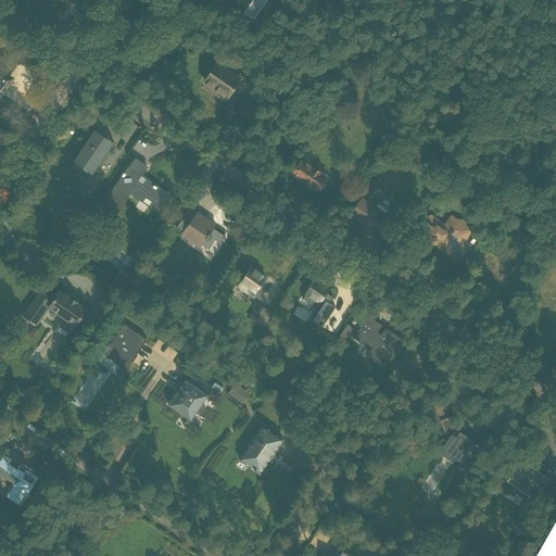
[(201,86),(227,101),(241,77),(215,61),(201,86)]
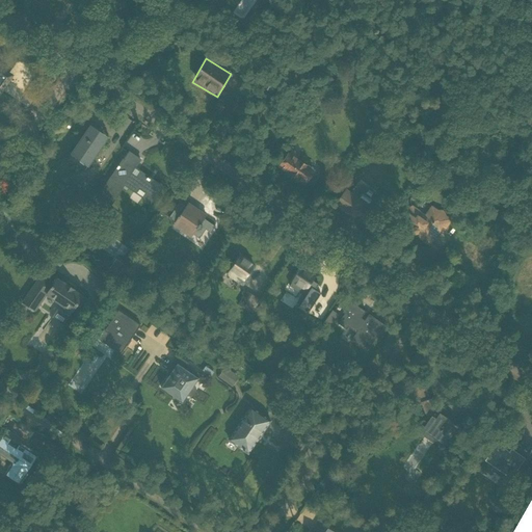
[(90,166),(111,137),(90,124),(71,153),(90,166)]
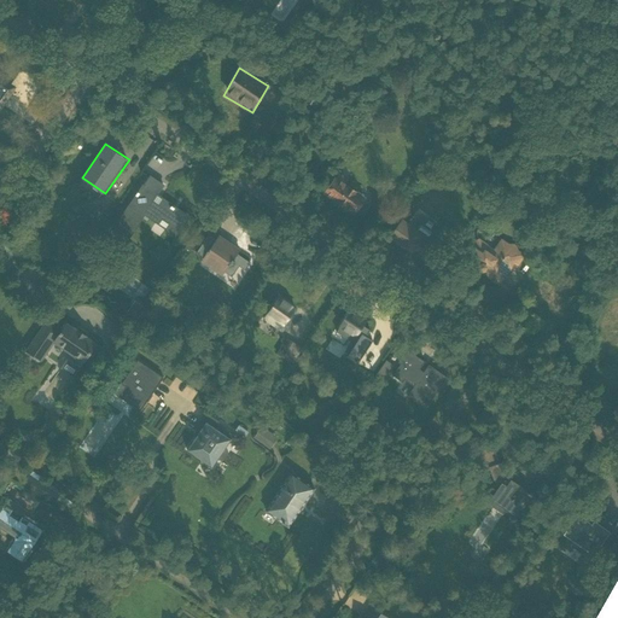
[(325,193),(363,217),(378,193),(339,170),(325,193)]
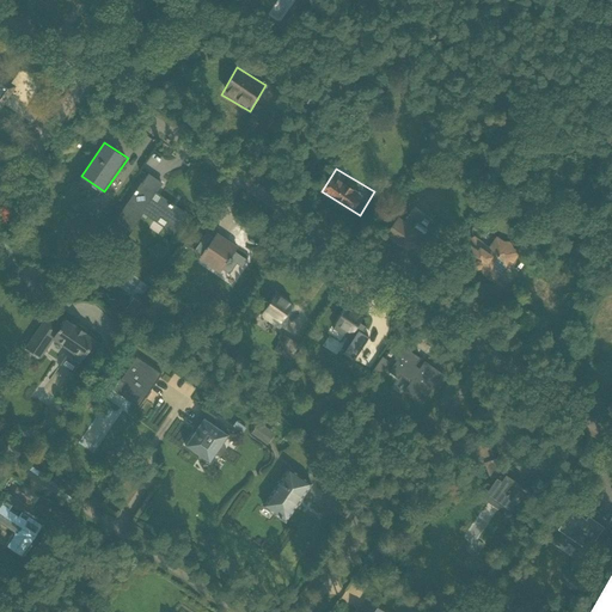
[(165,184),(150,172),(110,224),(124,234),(144,210),(175,236),(190,215),(160,191),(165,184)]
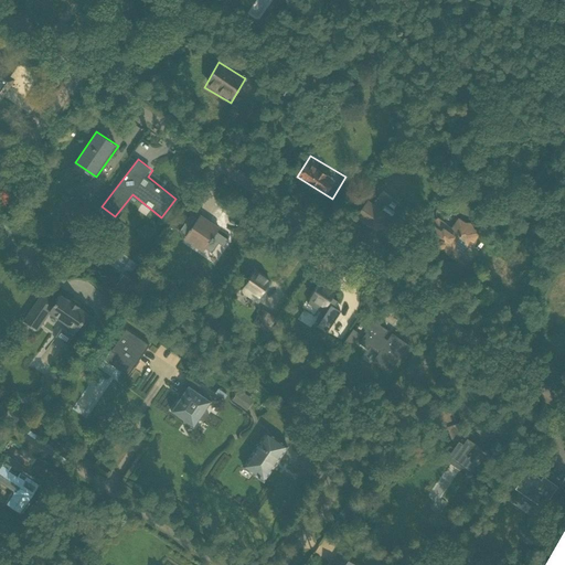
[(358,216),(390,237),(403,216),(371,196),(358,216)]
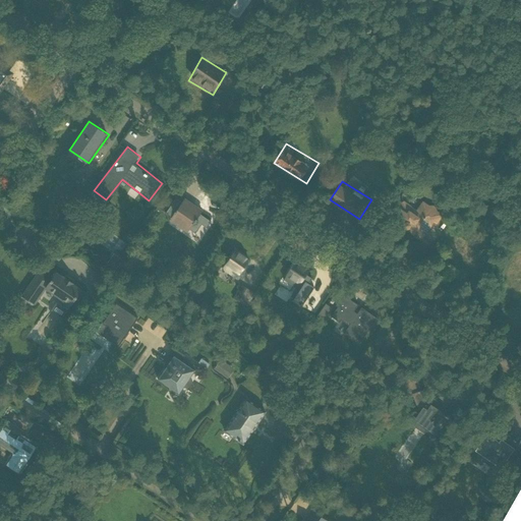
[(206,227),(213,217),(177,193),(165,213),(172,217),(169,222),(186,233),(190,228),(196,232),(201,225),(206,227)]
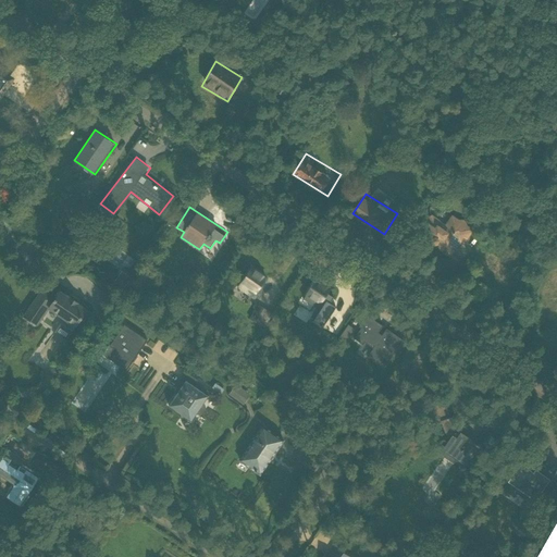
[(417,231),(450,254),(461,237),(467,242),(477,229),(453,212),(446,222),(430,211),(417,231)]
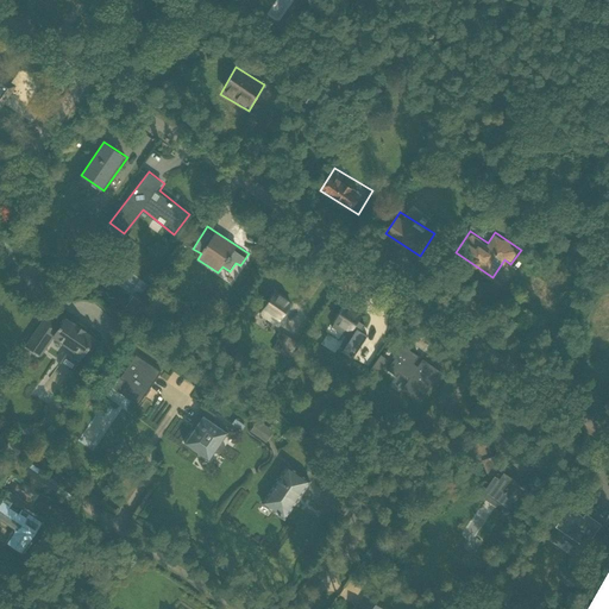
[(548,308),(557,295),(535,280),(526,294),(548,308)]
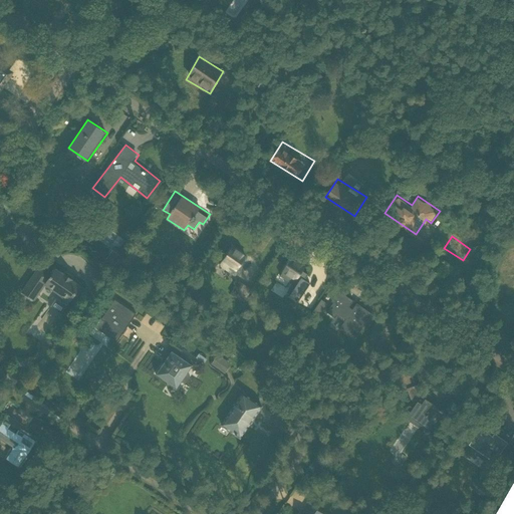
[(234,278),(250,257),(233,245),(217,266),(234,278)]
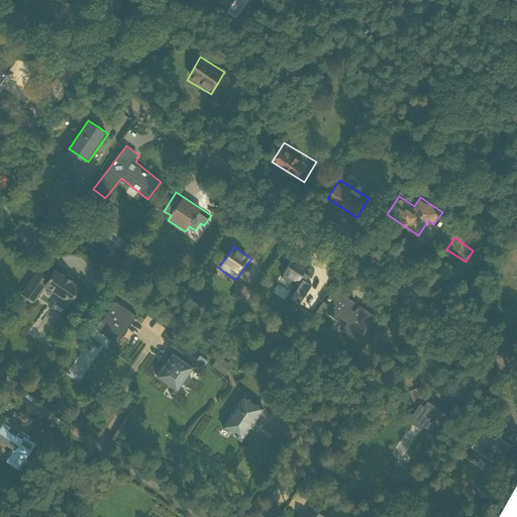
[(516,285),(516,249),(505,266),(516,273),(516,274),(512,282),(516,285)]
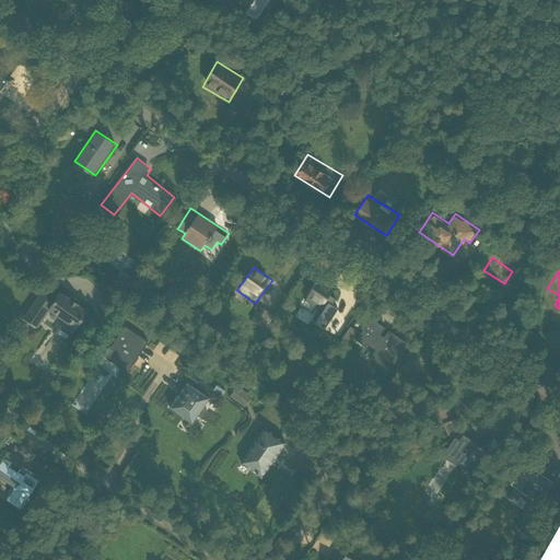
[(300,296),(324,313),(337,292),(314,277),(300,296)]
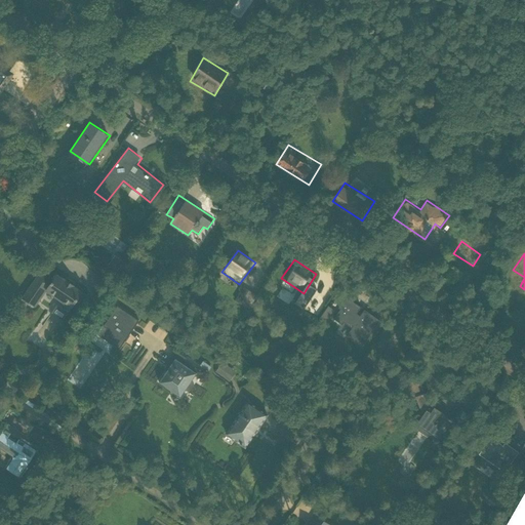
[(68,315),(85,291),(57,272),(53,278),(41,269),(23,295),(36,306),(46,290),(59,299),(55,306),(68,315)]
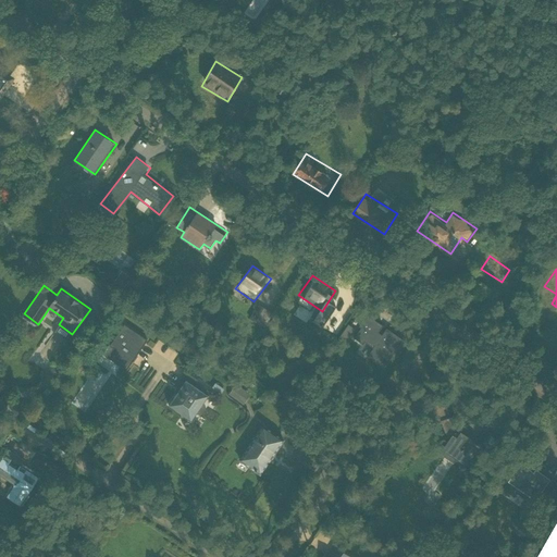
[(385,359),(400,336),(371,317),(356,339),(385,359)]
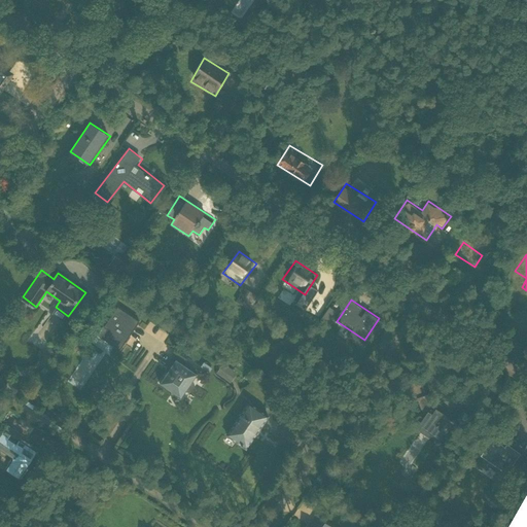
[(327,320),(336,306),(327,301),(318,315),(327,320)]
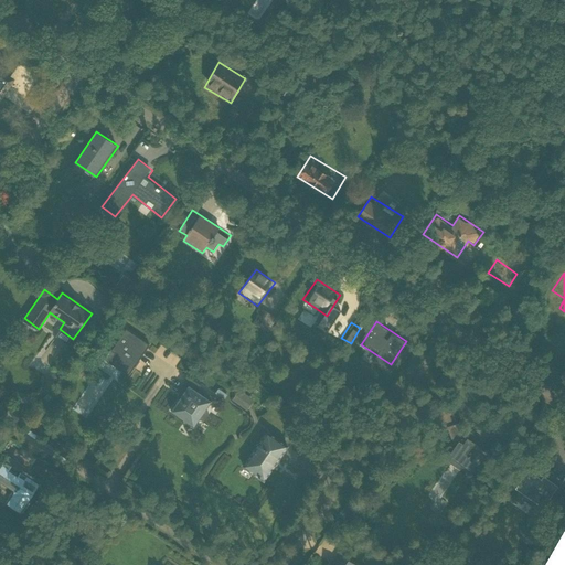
[(103,358),(129,375),(150,344),(125,327),(103,358)]
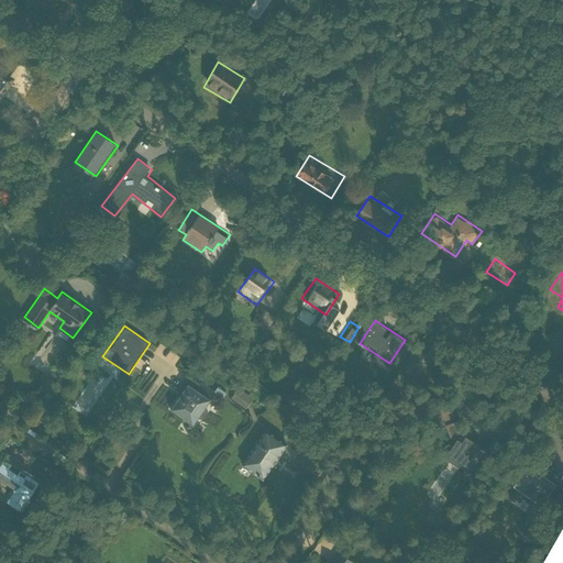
[(194,424),(211,398),(189,383),(172,409),(194,424)]
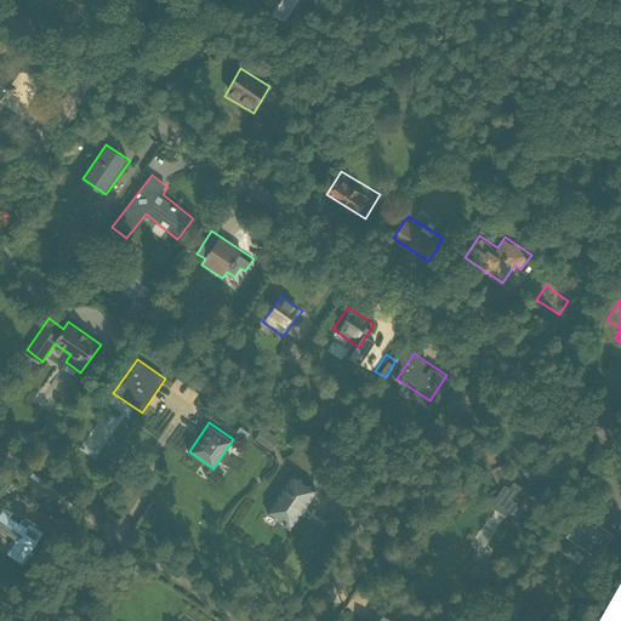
[(269,516),(292,530),(318,493),(295,478),(269,516)]
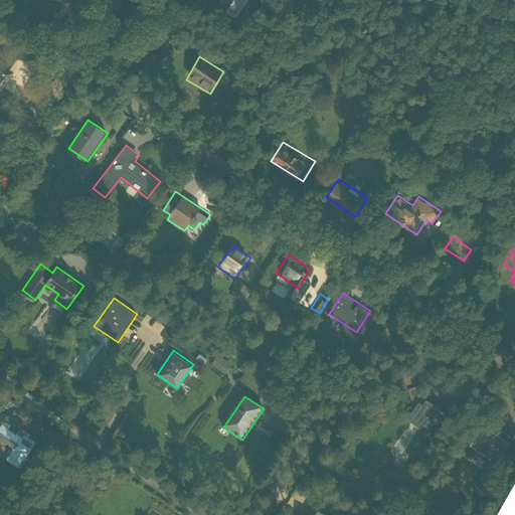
[(433,430),(446,412),(423,397),(411,414),(433,430)]
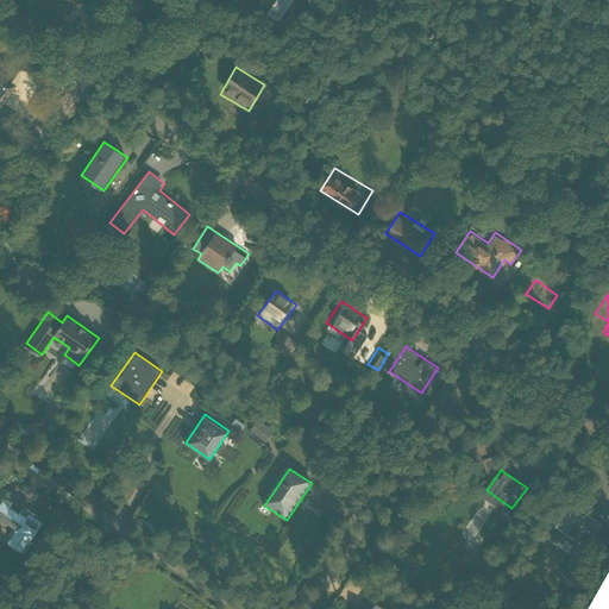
[(20,553),(41,527),(4,501),(0,506),(0,520),(14,531),(6,542),(20,553)]
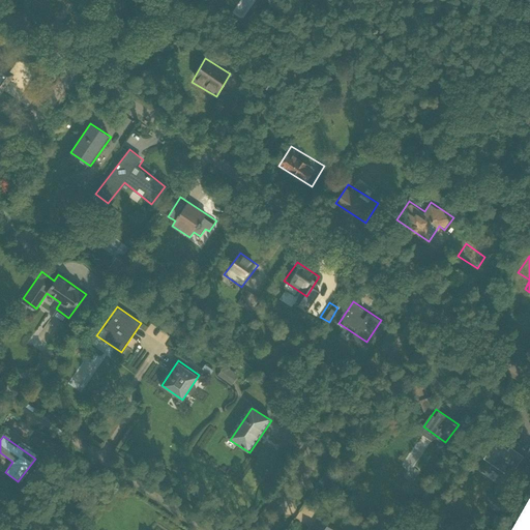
[(484,457),(510,473),(523,453),(497,437),(484,457)]
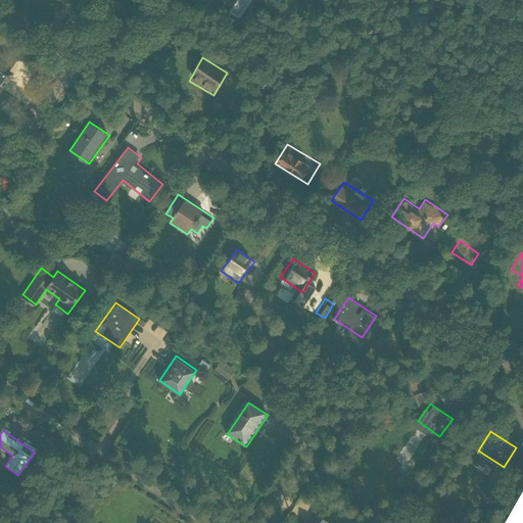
[(336,522),(311,507),(302,519),(308,522),(336,522)]
